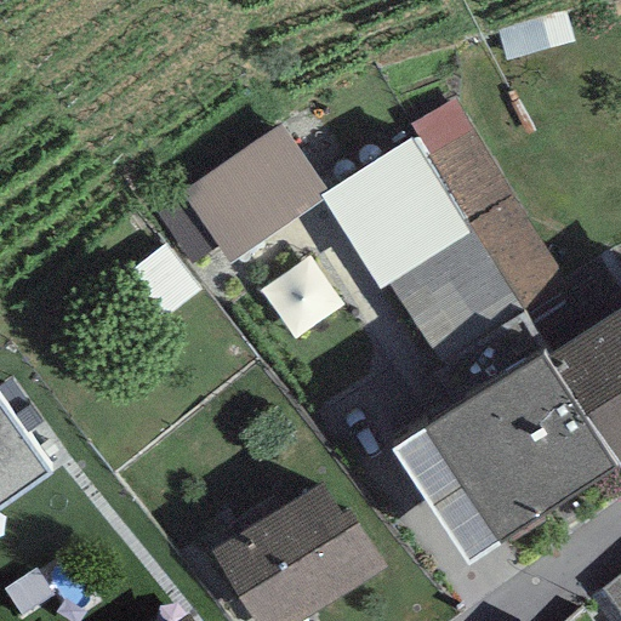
[(530,315),(535,313),(574,289),(455,97),(410,124),(530,315)]
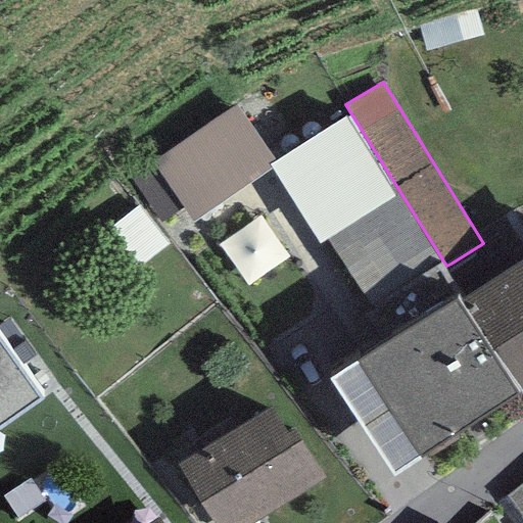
[(268,163),(275,159),(236,103),(150,163),(191,222),(271,168),(268,163)]
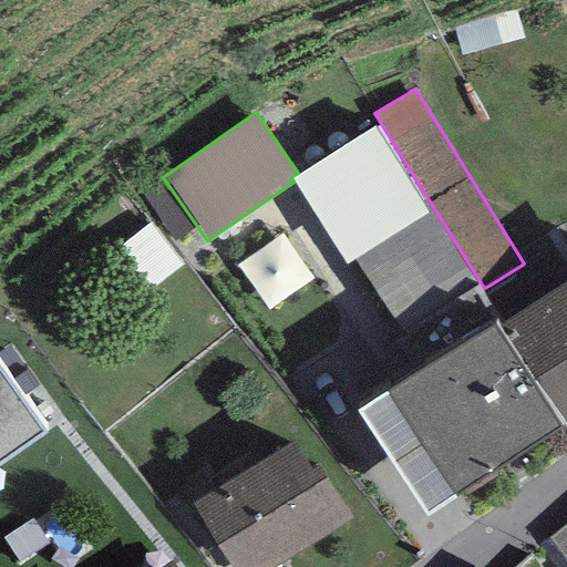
[(298,173),(290,177),(294,182),(344,263),(353,257),(402,331),(474,284),(377,125),(298,173)]
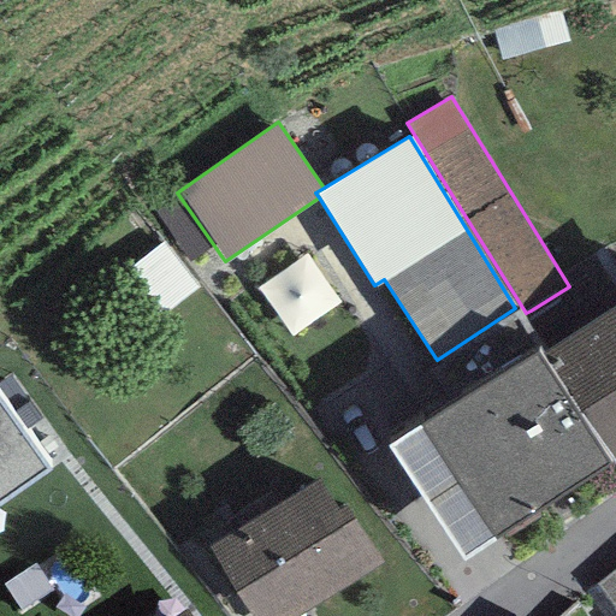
[(318,266),(271,297),(301,343),(348,312),(318,266)]
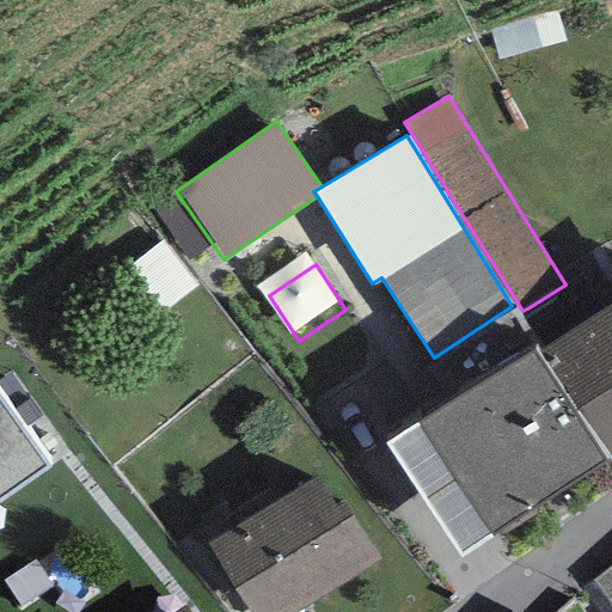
[(611,301),(538,350),(611,460),(611,301)]
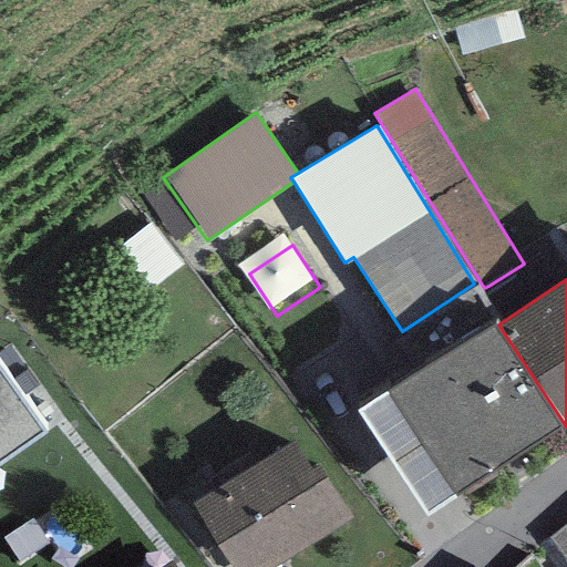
[(559,425),(494,322),(389,389),(456,492),(559,425)]
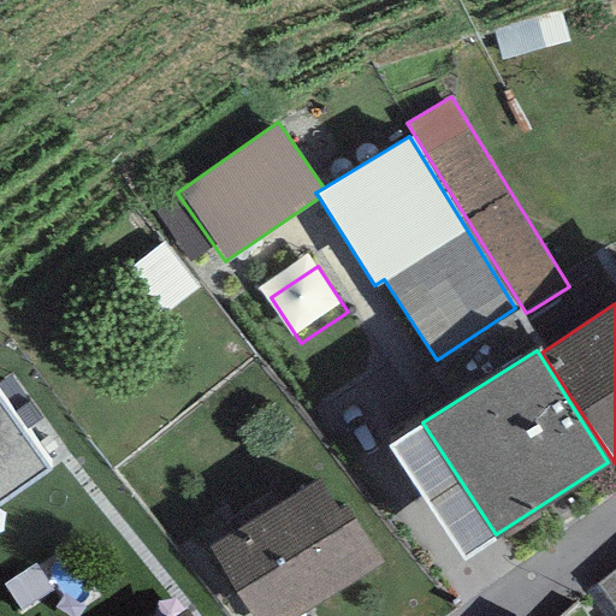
[(0,503),(48,471),(0,401),(0,503)]
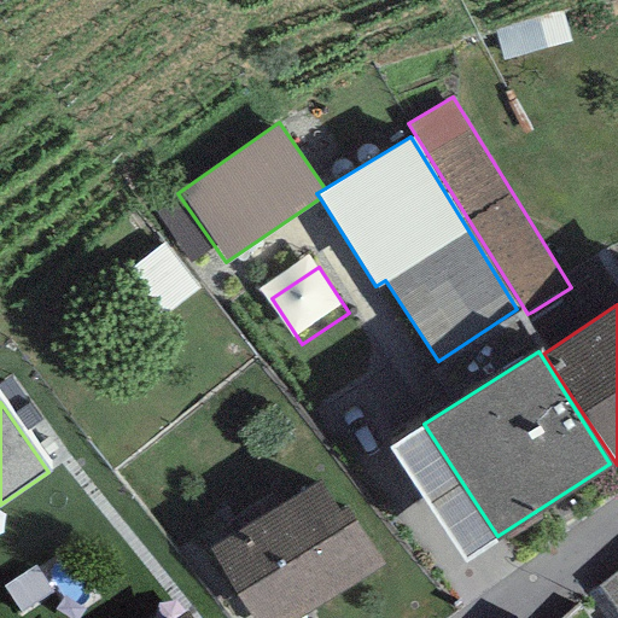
[(497,536),(424,424),(390,447),(464,558),(497,536)]
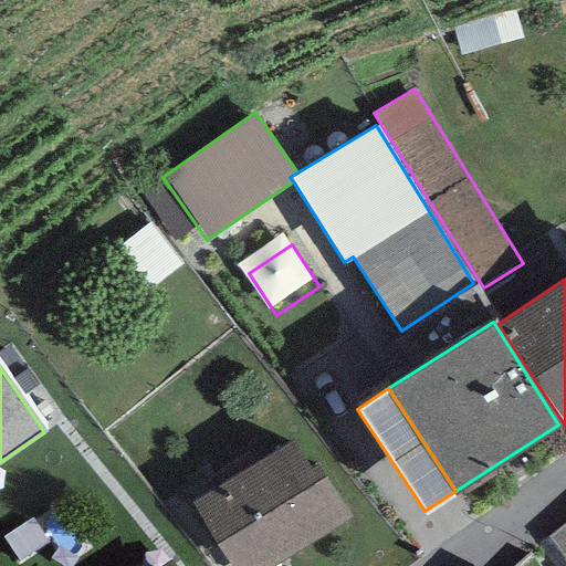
[(291,437),(190,502),(230,565),(269,565),(352,514),(318,462),(311,468),(291,437)]
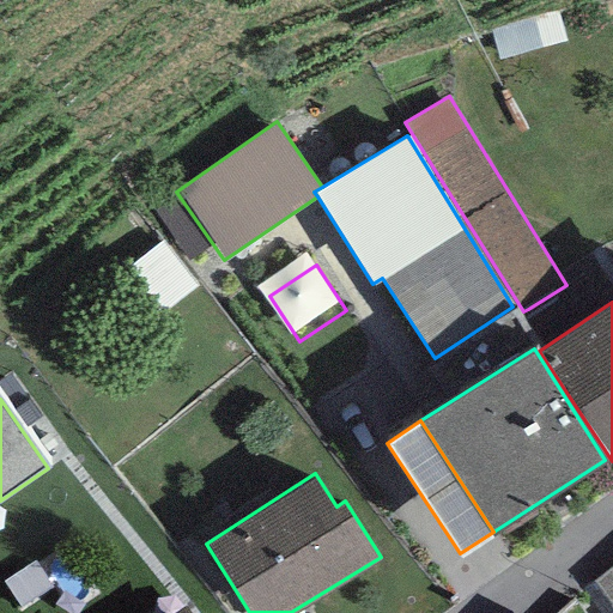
[(612,612),(612,574),(593,589),(610,612),(612,612)]
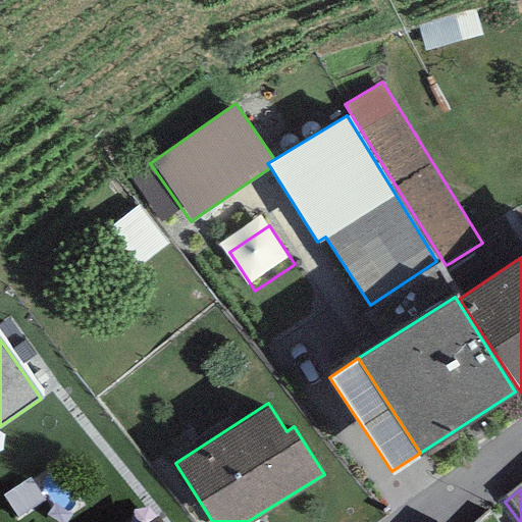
[(153,521),(147,513),(133,521),(153,521)]
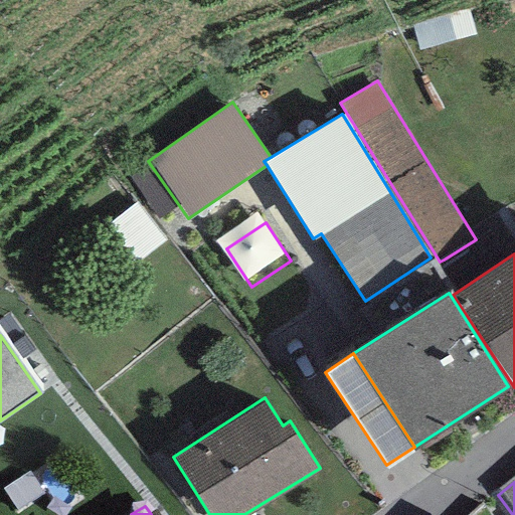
All buildings are outlined.
